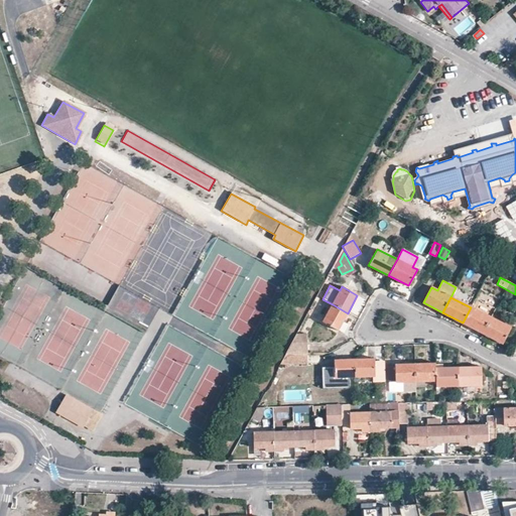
[(338,331),(348,313),(333,304),(323,323),(338,331)]
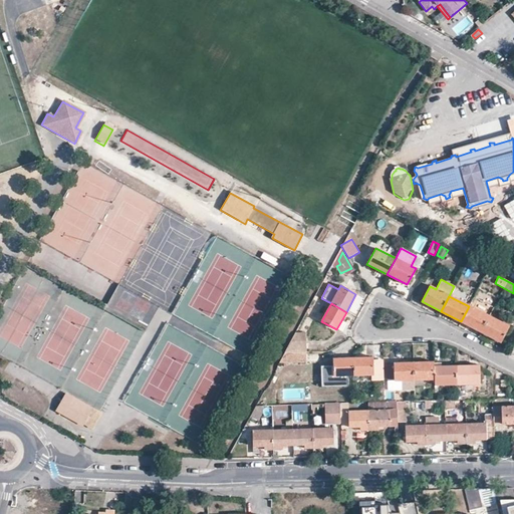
[(469,306),(461,321),(481,332),(489,316),(469,306)]
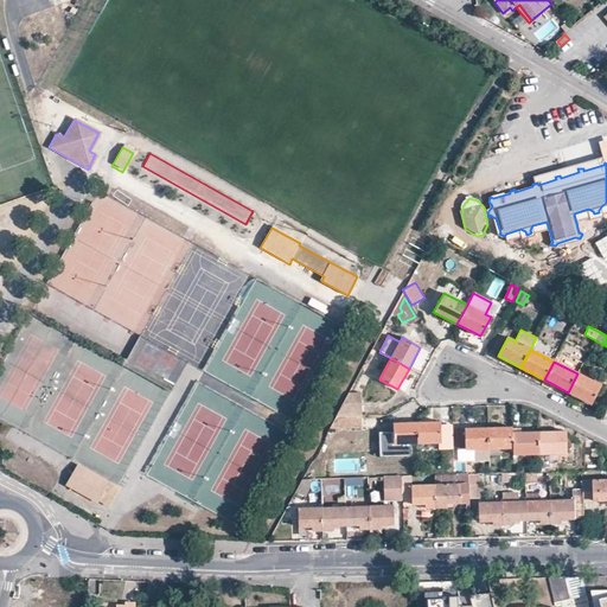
[(577,374),(568,393),(590,404),(600,385),(577,374)]
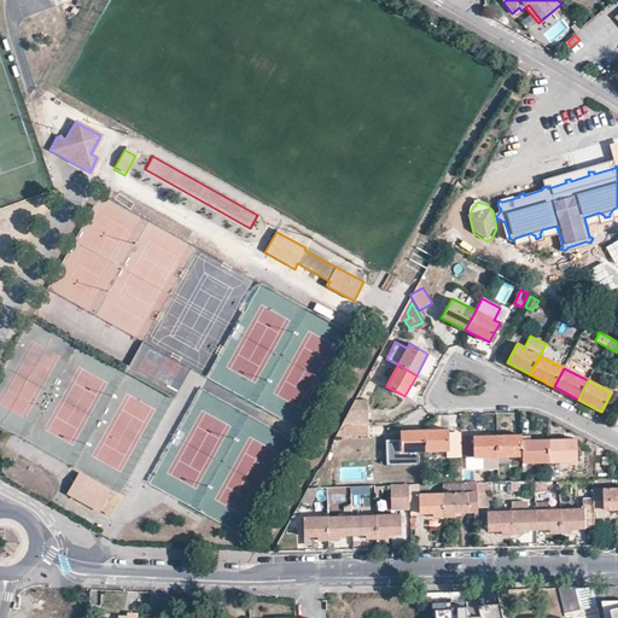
[(343,423),(367,423),(367,409),(351,409),(343,423)]
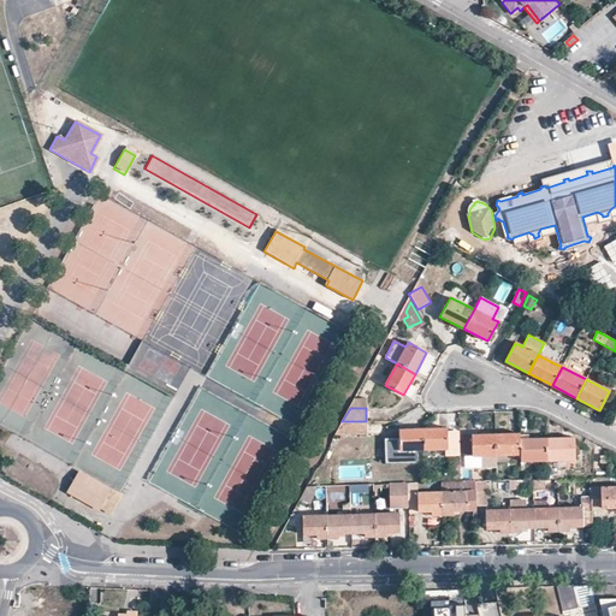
[(366,421),(342,421),(335,437),(367,437),(366,421)]
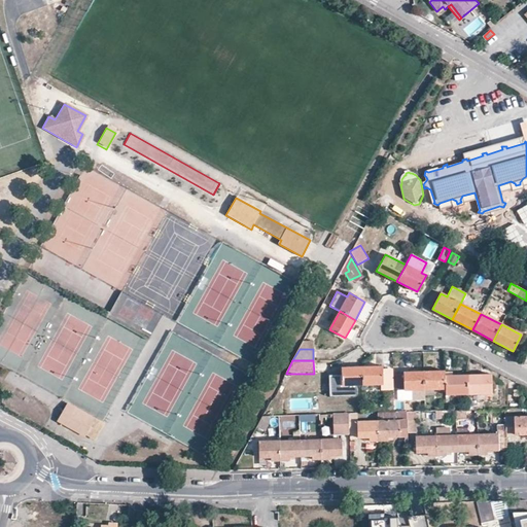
[(362,385),(361,367),(342,369),(342,376),(342,386),(357,385),(362,385)]
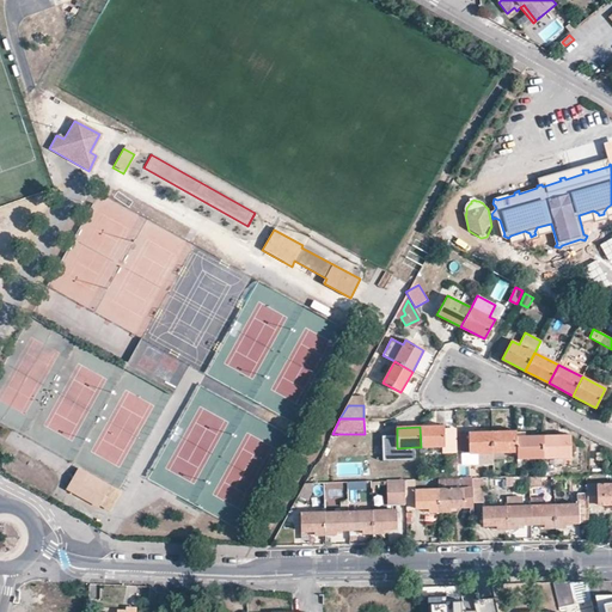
[(444,427),(420,427),(421,447),(445,447),(444,427)]
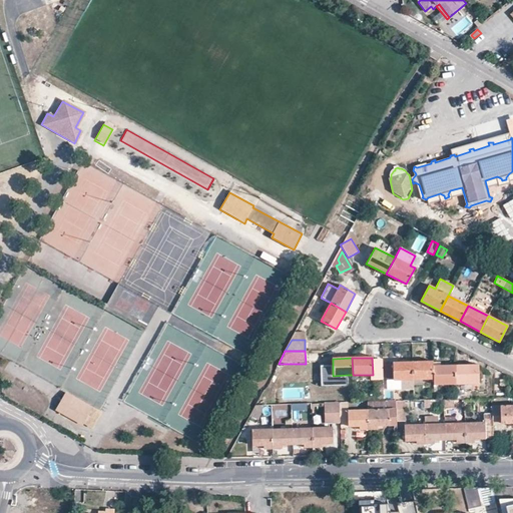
[(412,380),(412,362),(393,363),(394,380),(412,380)]
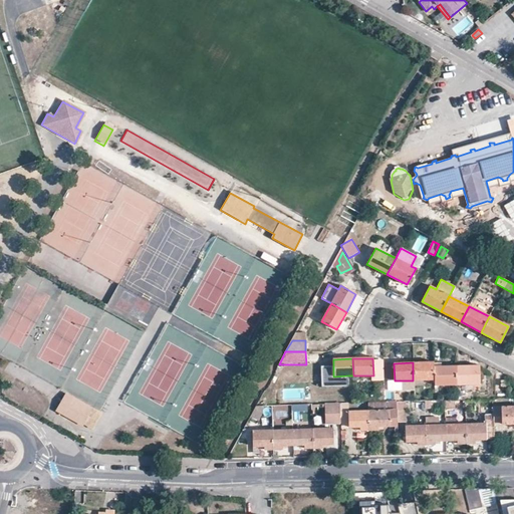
[(433,366),(433,364),(433,362),(413,362),(413,380),(414,386),(421,386),(421,380),(434,380),(433,366)]
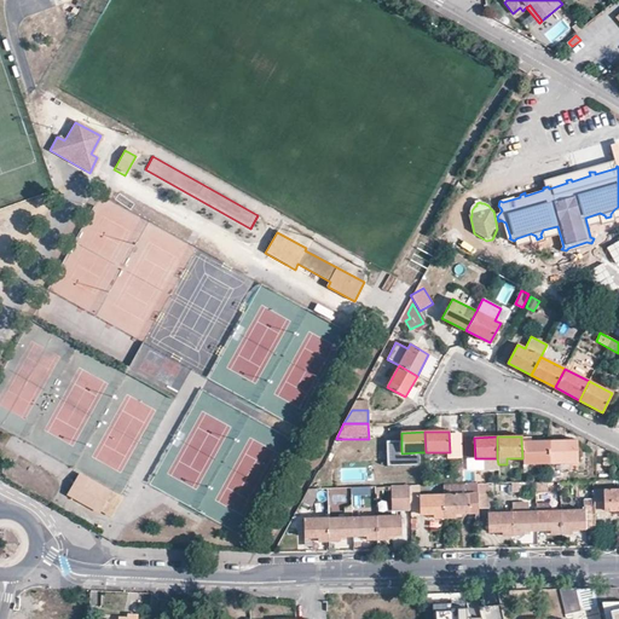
[(530,439),(521,439),(521,441),(522,458),(522,464),(550,463),(550,441),(530,441),(530,439)]
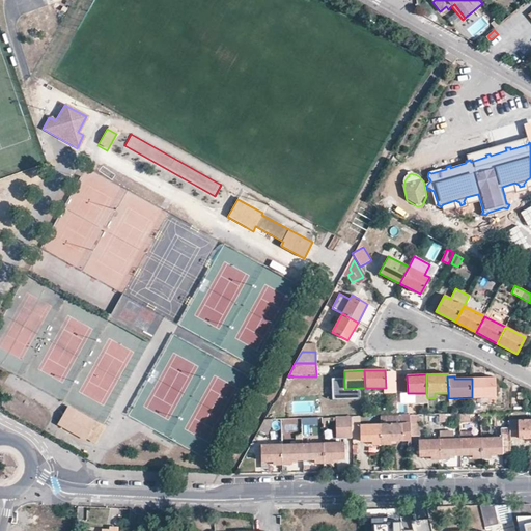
[(472,379),(472,397),(495,397),(495,378),(472,379)]
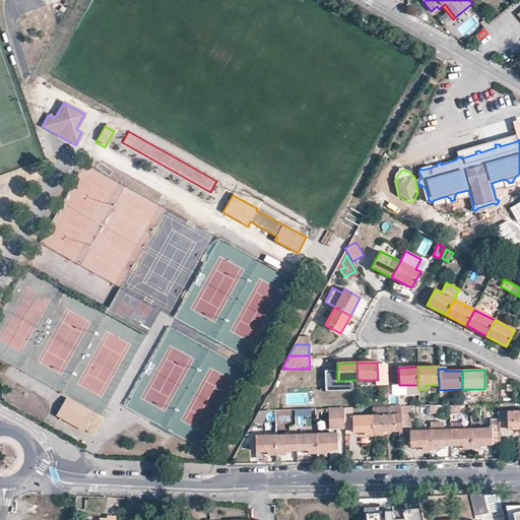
[(352,391),(352,380),(337,381),(337,371),(325,371),(326,391),(352,391)]
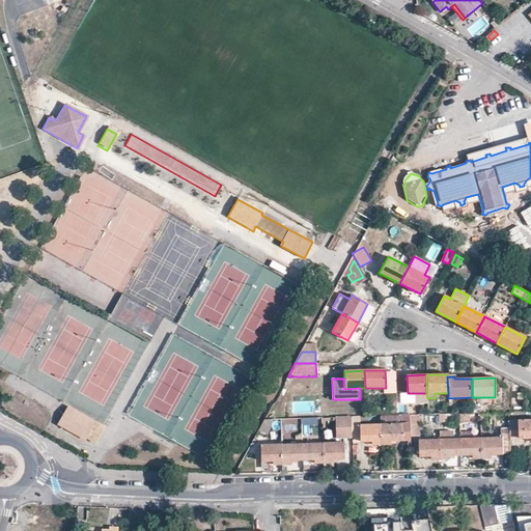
[(67,417),(62,426),(85,439),(86,437),(95,422),(66,406),(62,414),(67,417)]
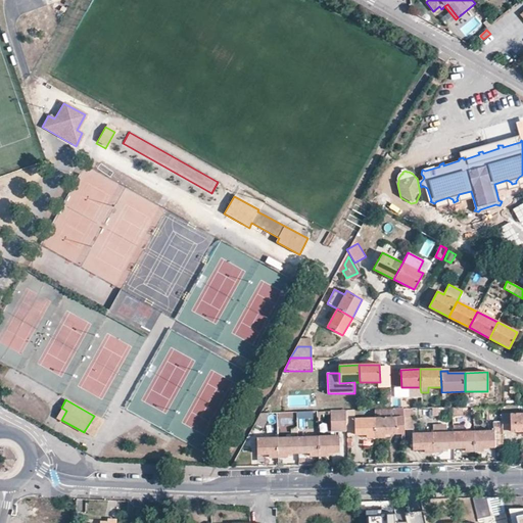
[(453,416),(461,416),(461,407),(453,408),(453,416)]
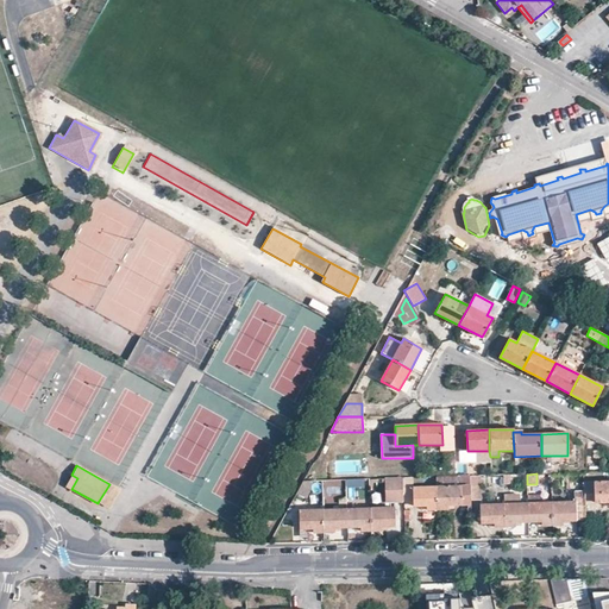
[(66,485),(71,489),(77,478),(71,475),(66,485)]
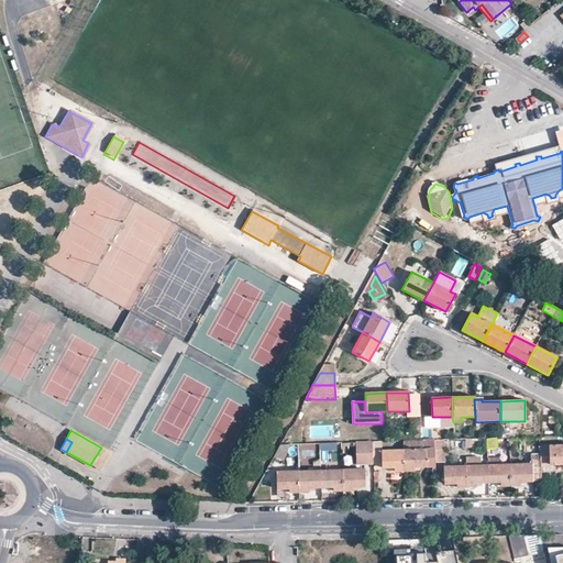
[(443,439),(434,440),(434,462),(443,462),(443,439)]
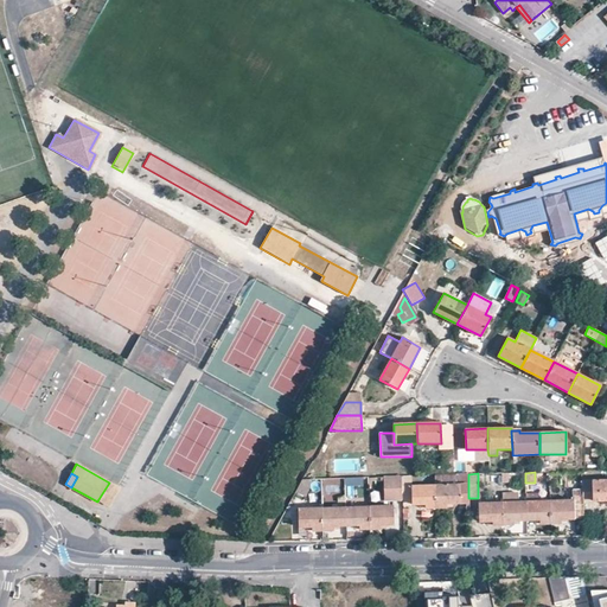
[(446,503),(451,503),(470,503),(468,498),(468,474),(453,474),(445,474),(434,475),(435,485),(435,509),(446,508),(446,504),(446,503)]
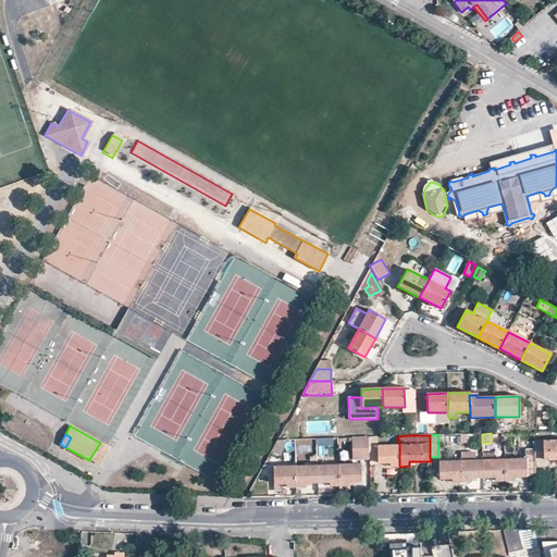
[(391,462),(391,467),(399,467),(399,445),(378,445),(378,436),(368,437),(369,459),(369,462),(386,462),(391,462)]
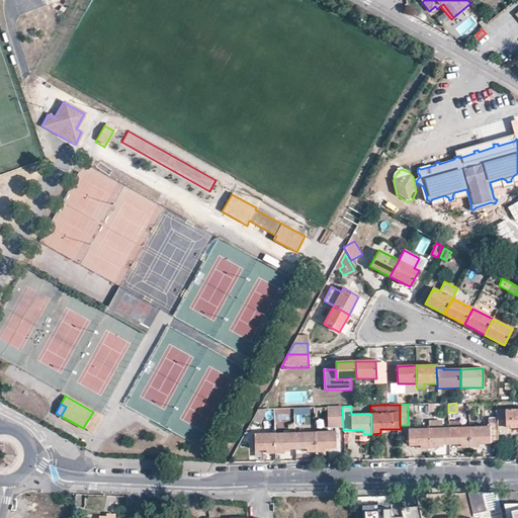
[(343,427),(342,407),(327,407),(328,427),(343,427)]
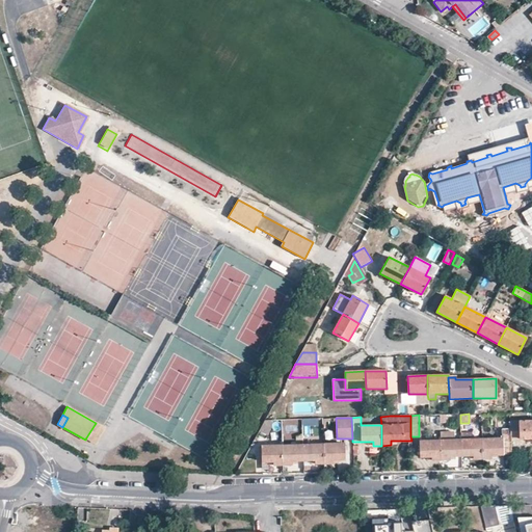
[(276,420),(266,420),(260,431),(268,435),(276,420)]
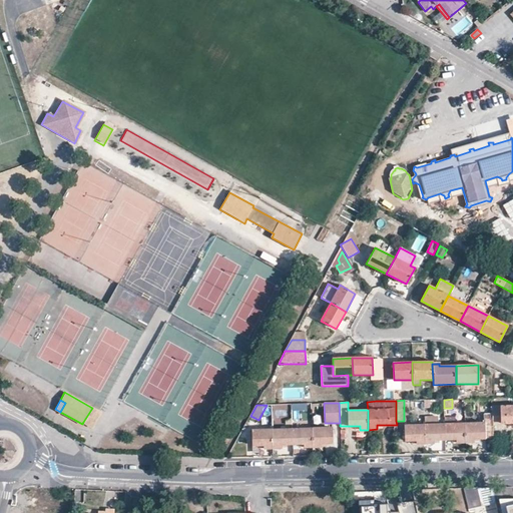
[(512,423),(512,405),(492,406),(492,414),(492,424),(510,423),(512,423)]
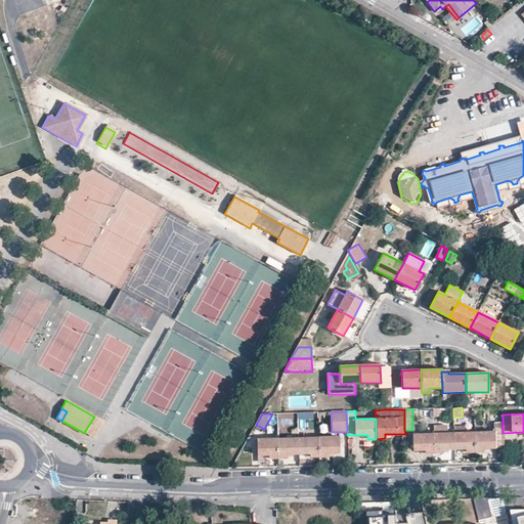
[(94,417),(85,431),(94,436),(102,422),(94,417)]
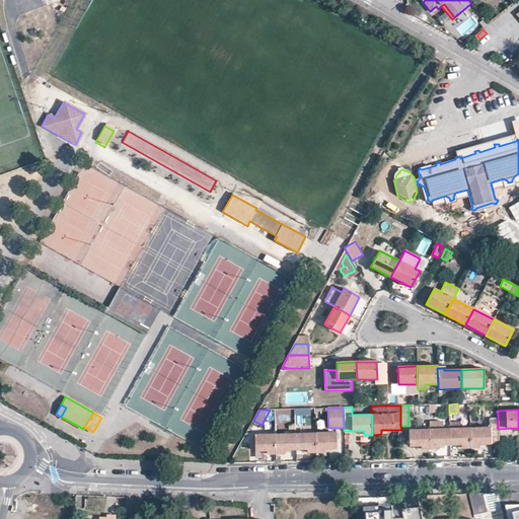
[(478,444),(484,444),(499,444),(498,429),(498,419),(490,419),(490,428),(469,428),(470,448),(478,448),(478,444)]
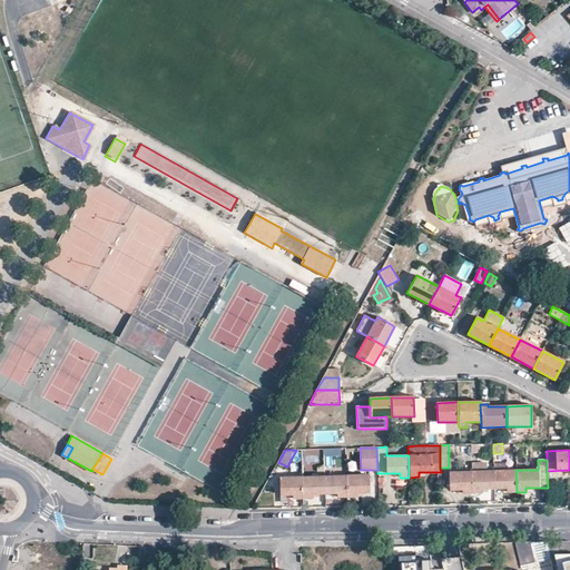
[(481,489),(485,489),(494,489),(493,470),(472,471),(472,493),(481,493),(481,489)]
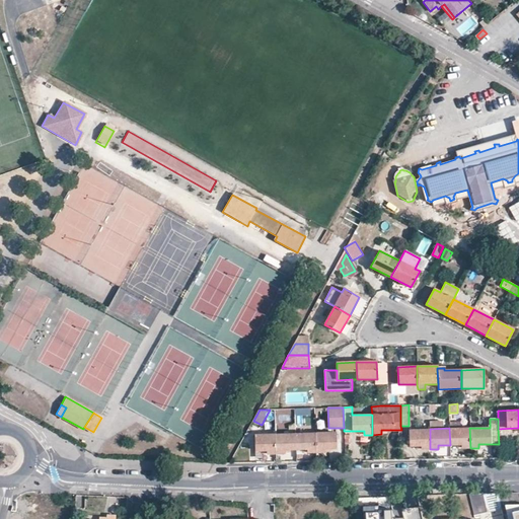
[(462,445),(462,448),(470,448),(469,428),(449,428),(450,445),(457,445),(462,445)]
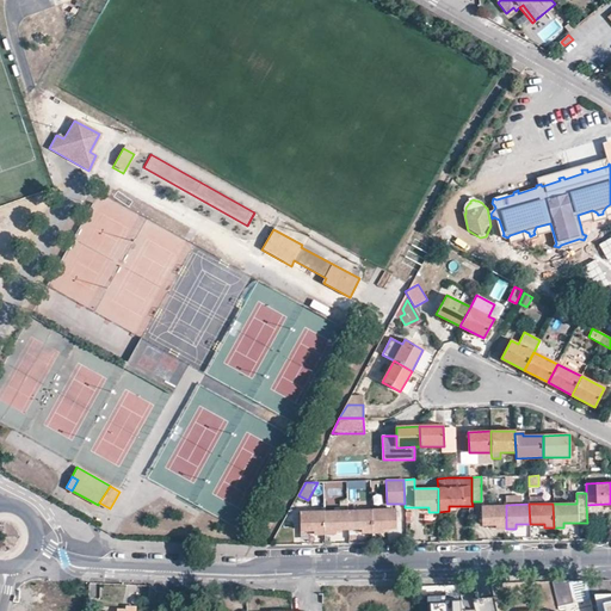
[(497,525),(497,529),(506,529),(506,505),(481,506),(482,525),(492,525),(497,525)]
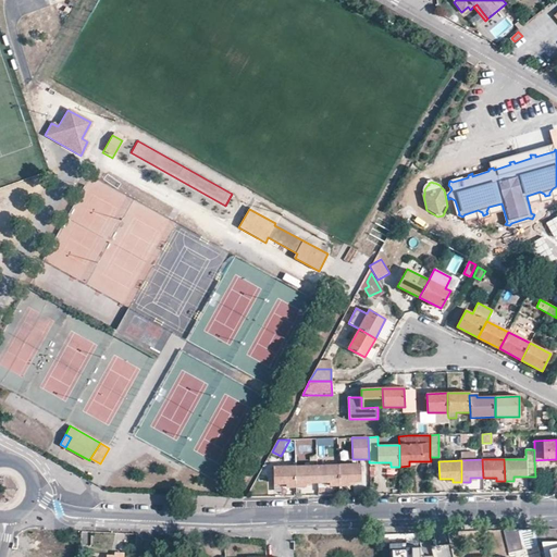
[(348,482),(353,481),(361,481),(360,463),(338,465),(339,485),(348,485),(348,482)]
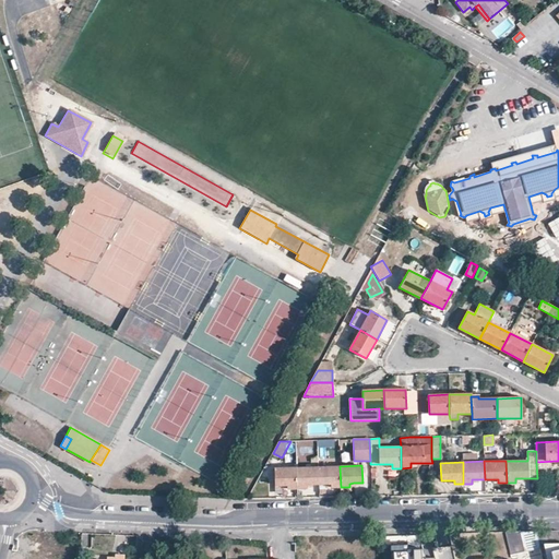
[(306,485),(310,485),(319,485),(318,466),(296,467),(297,488),(306,488),(306,485)]
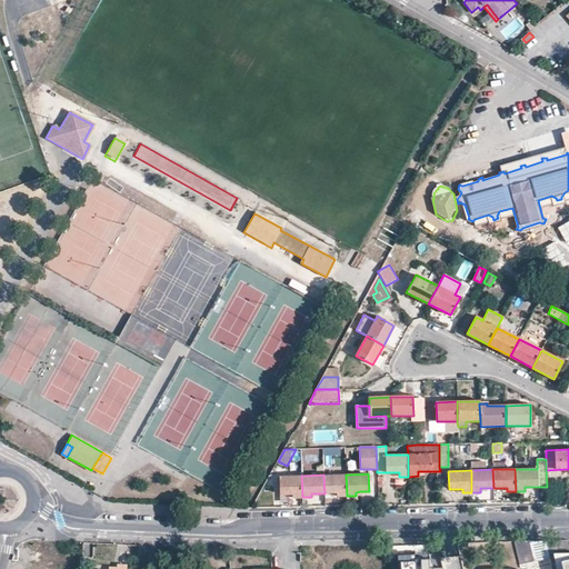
[(337,492),(337,496),(347,496),(346,475),(323,475),(325,493),(332,492),(337,492)]
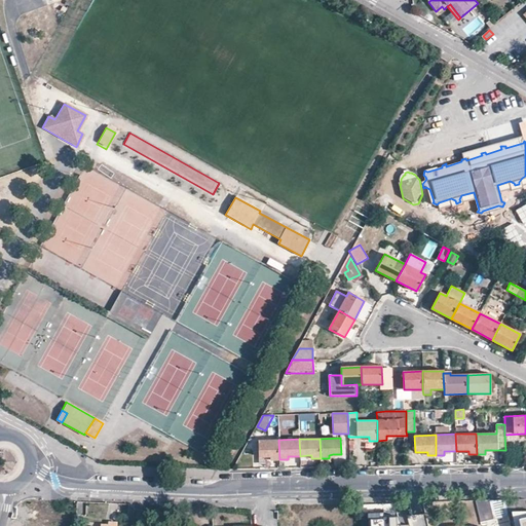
[(271,459),(271,460),(279,459),(278,440),(258,441),(258,457),(266,456),(270,456),(271,459)]
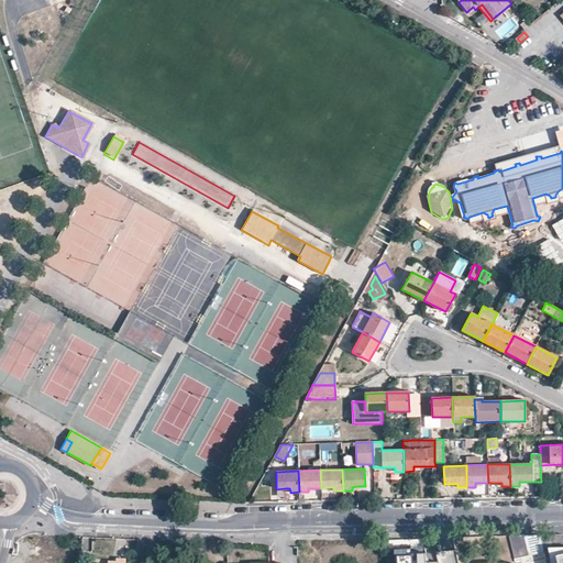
[(562,541),(562,534),(540,534),(544,551),(562,545),(562,541)]
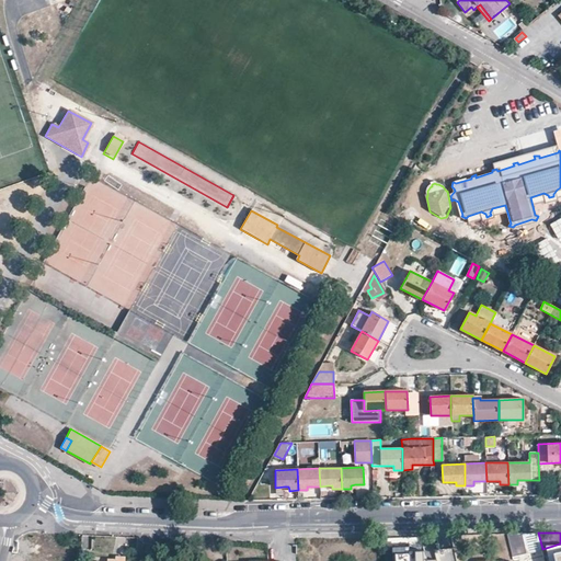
[(523,534),(512,534),(516,554),(527,552),(523,534)]
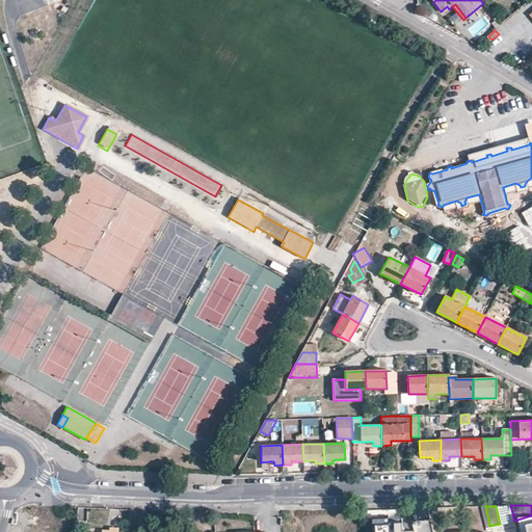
[(389,517),(373,519),(373,526),(375,525),(375,531),(415,531),(415,530),(405,530),(403,522),(398,522),(398,520),(395,520),(389,521),(389,517)]
